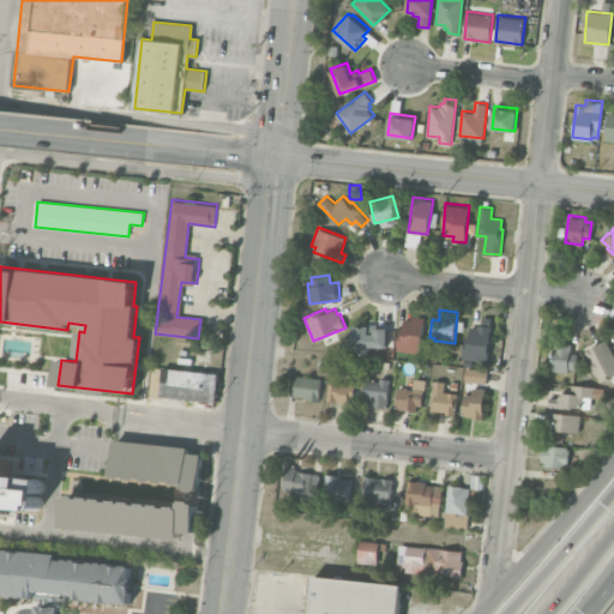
[(397,349),(398,329),(403,330),(404,317),(413,318),(413,313),(425,315),(421,351),(397,349)]
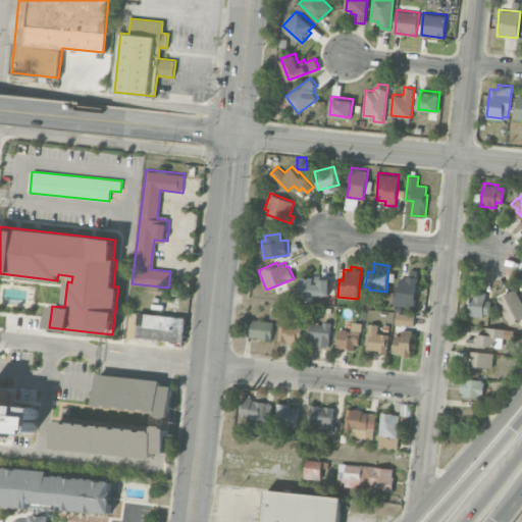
[(299,294),(299,276),(311,276),(311,274),(320,274),(320,276),(330,276),(330,294),(299,294)]
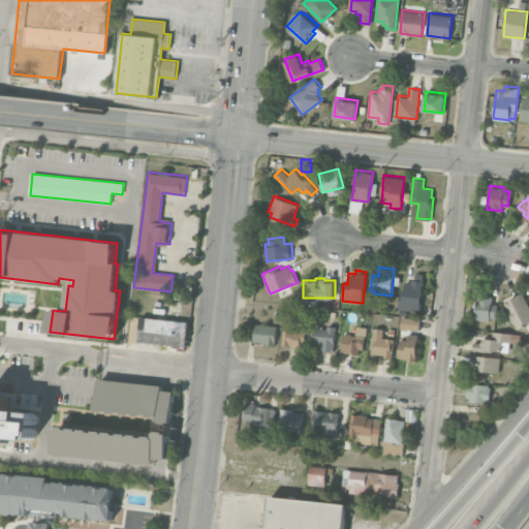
[(399,308),(401,289),(404,289),(405,281),(411,281),(411,278),(423,279),(419,310),(399,308)]
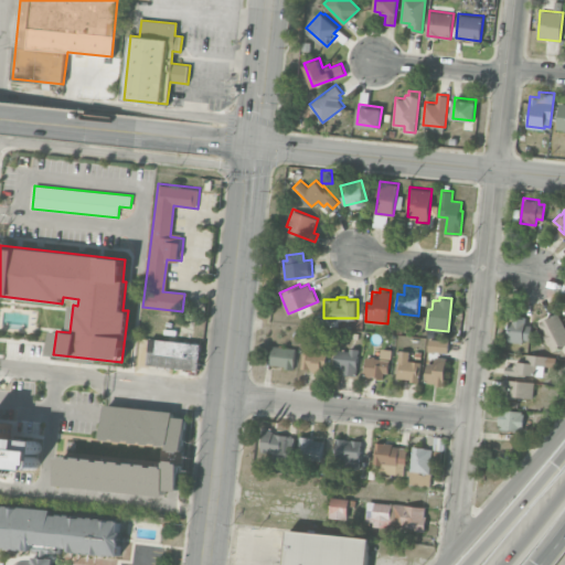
[(537,321),(544,319),(543,317),(557,310),(564,326),(564,343),(552,350),(537,321)]
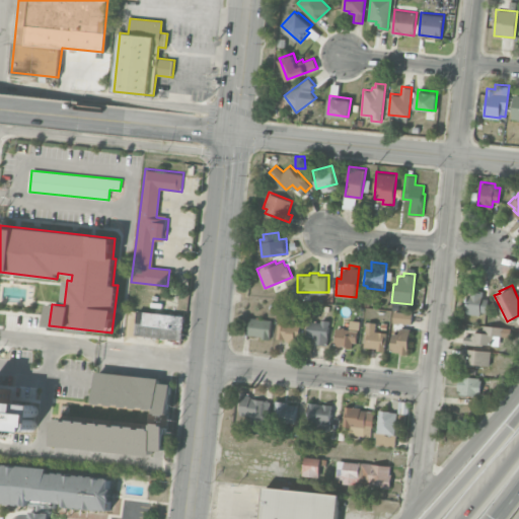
[(467,288),(483,290),(482,296),(488,297),(487,311),(480,311),(479,313),(465,312),(467,288)]
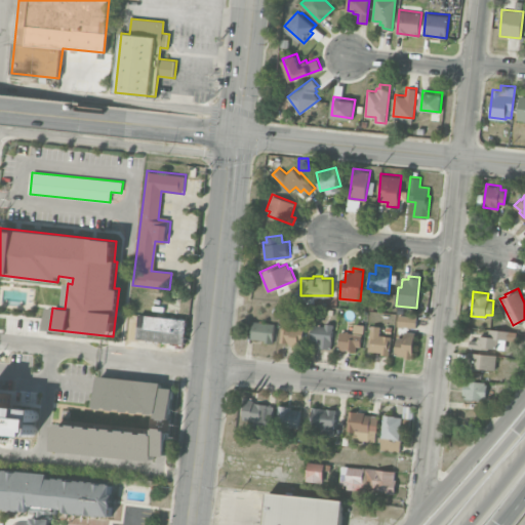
[(137,338),(140,313),(189,319),(186,344),(137,338)]
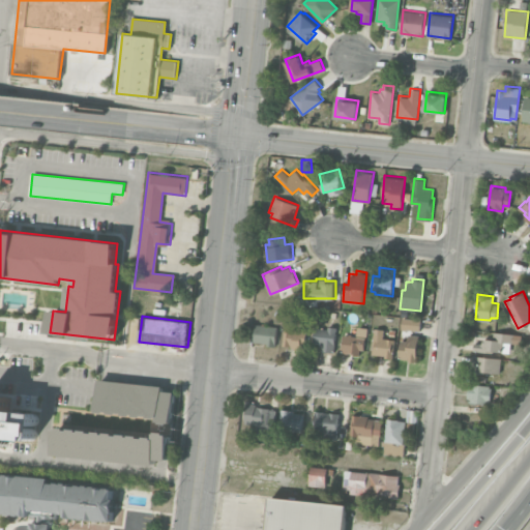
[(401,327),(402,317),(420,319),(419,329),(401,327)]
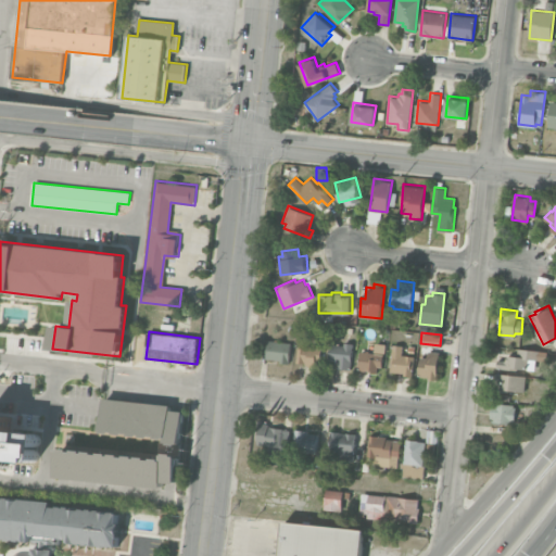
[(266,357),(268,340),(291,342),(289,363),(279,362),(279,359),(266,357)]
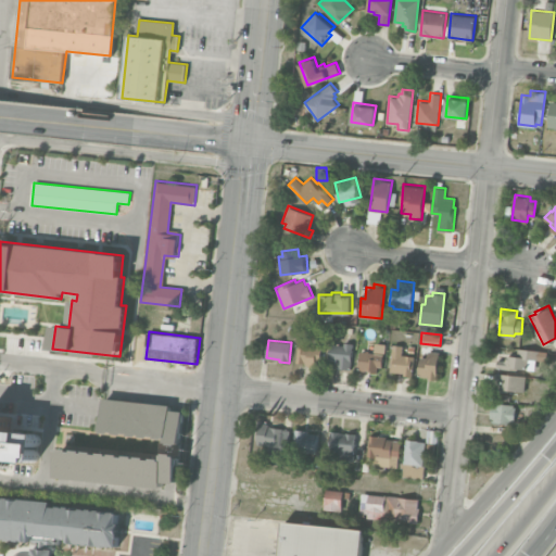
[(329,358),(330,343),(343,344),(343,341),(353,342),(351,369),(338,368),(339,359),(329,358)]
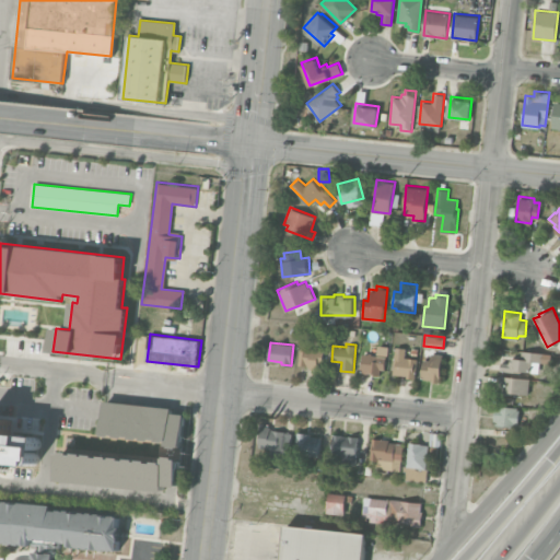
[(299,365),(301,347),(324,349),(323,362),(317,362),(316,370),(308,369),(308,366),(299,365)]
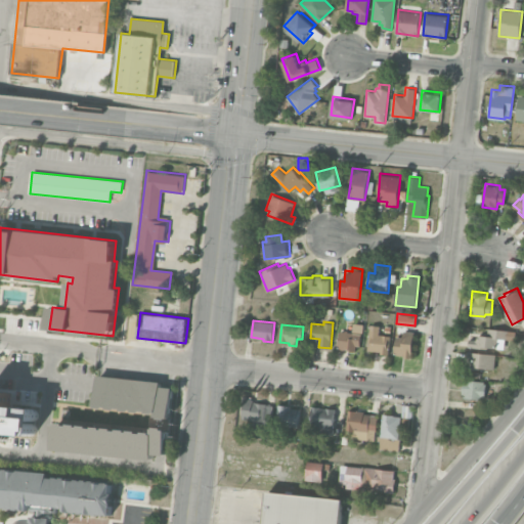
[(514,340),(497,338),(495,348),(487,347),(487,348),(468,346),(469,338),(477,339),(477,334),(487,335),(488,328),(515,331),(514,340)]
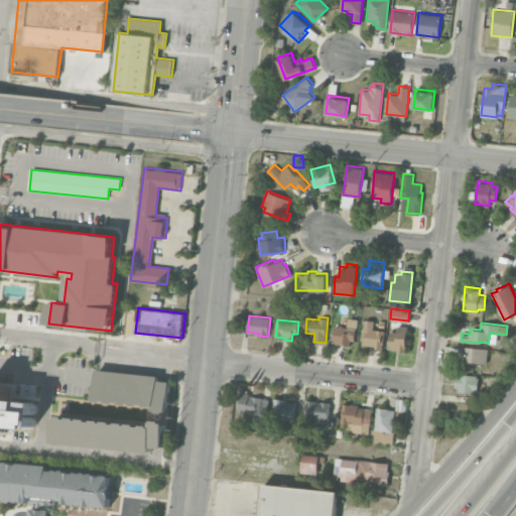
[(332,343),(334,325),(356,328),(355,340),(350,339),(349,345),(332,343)]
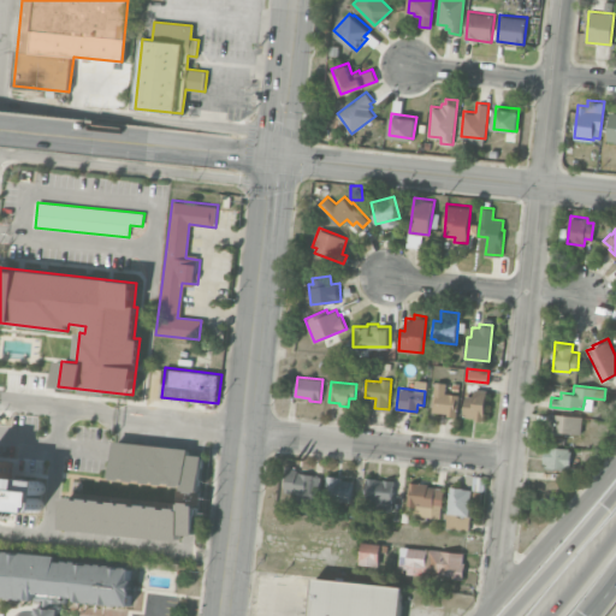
[(463,415),(466,395),(474,396),(474,388),(487,389),(484,420),(474,419),(475,416),(463,415)]
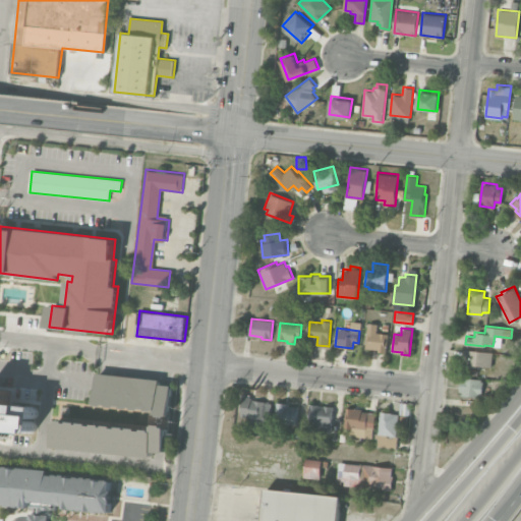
[(365,347),(366,331),(388,333),(386,352),(378,351),(378,349),(365,347)]
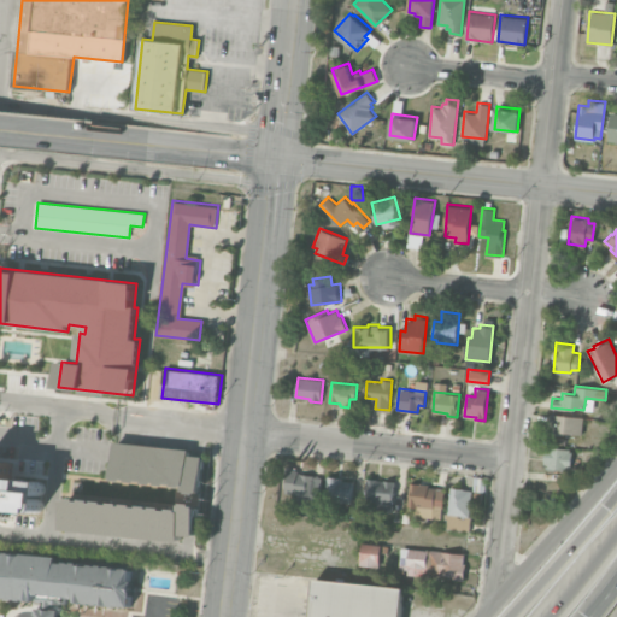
[(581,434),(565,432),(564,435),(552,434),(553,425),(547,425),(550,412),(583,417),(581,434)]
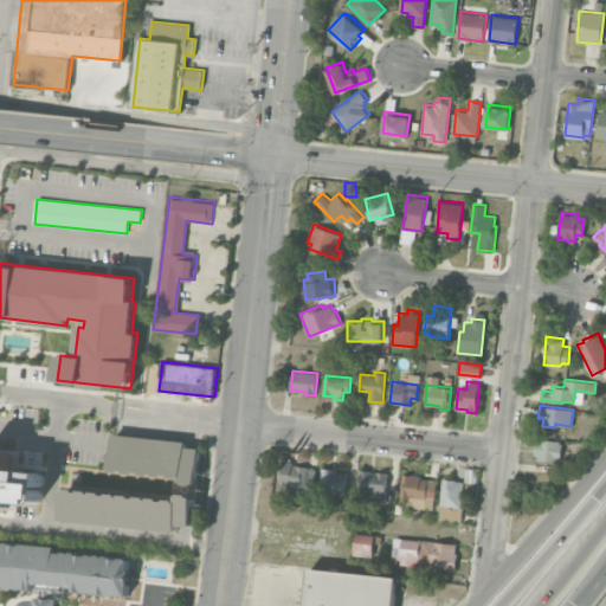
[(111,471),(116,434),(187,443),(186,446),(200,447),(197,484),(181,482),(182,479),(111,471)]
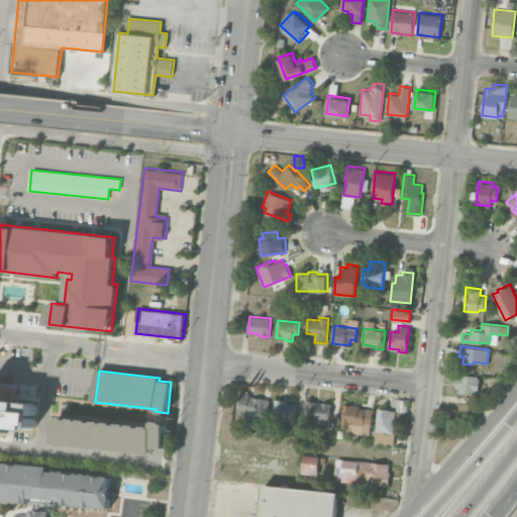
[(475,391),(475,393),(456,391),(457,389),(454,389),(456,374),(459,375),(459,373),(477,375),(477,377),(480,377),(478,392),(475,391)]
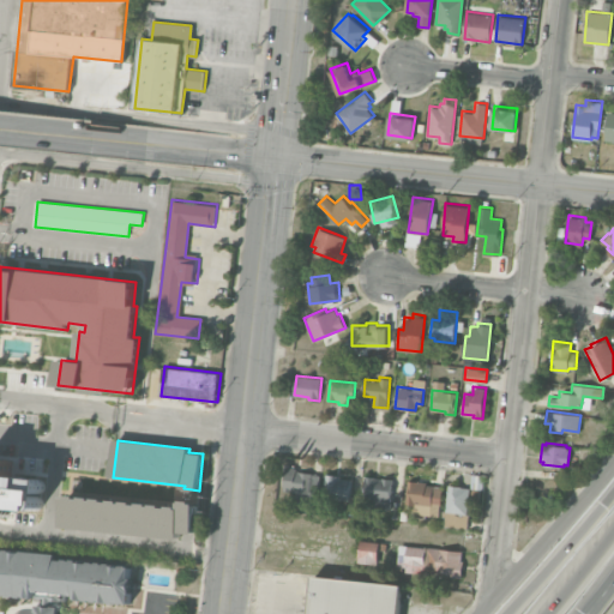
[(29,505),(25,505),(24,506),(22,507),(20,507),(18,507),(17,507),(14,506),(13,505),(12,504),(11,517),(0,516),(0,458),(12,459),(11,476),(16,476),(16,479),(17,477),(18,476),(20,476),(22,476),(24,476),(25,477),(28,479),(28,480),(28,481),(32,481),(34,480),(36,479),(37,479),(40,479),(41,479),(43,480),(44,481),(46,482),(46,485),(46,486),(46,488),(44,489),(43,491),(41,492),(40,493),(38,495),(40,497),(42,498),(42,500),(43,501),(43,504),(42,505),(42,507),(41,509),(38,510),(37,510),(35,510),(34,510),(31,509),(30,507),(29,505)]
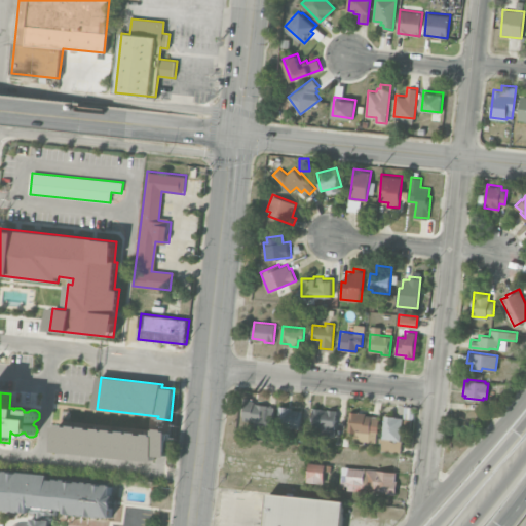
[(242,419),(246,399),(254,400),(254,403),(267,404),(267,405),(274,406),(271,426),(264,425),(264,429),(254,428),(255,420),(242,419)]
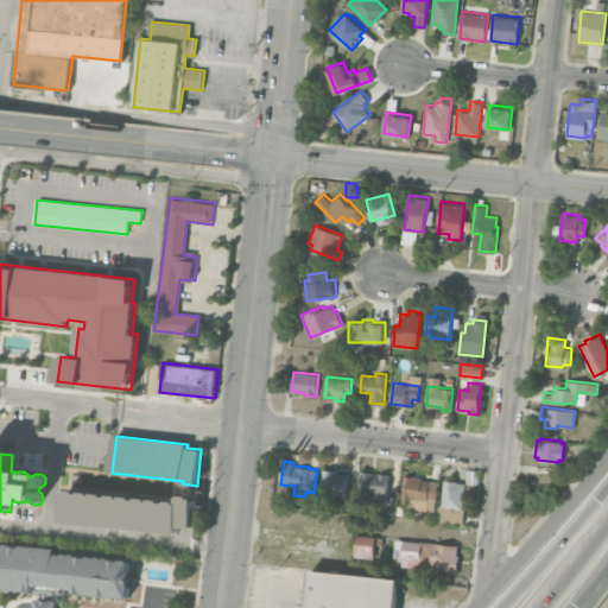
[(320,493),(323,468),(336,469),(336,472),(348,473),(344,495),(320,493)]
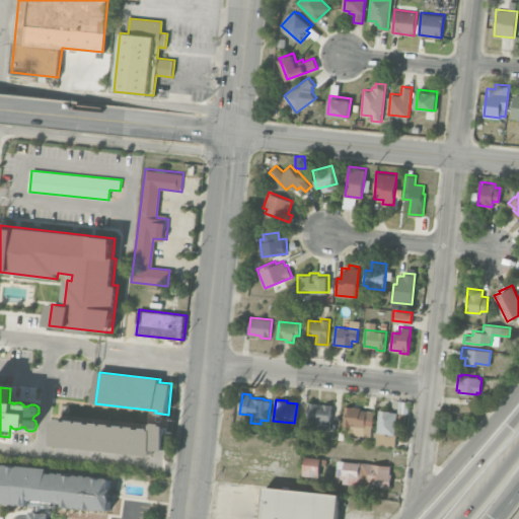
[(306,427),(309,401),(331,404),(328,430),(306,427)]
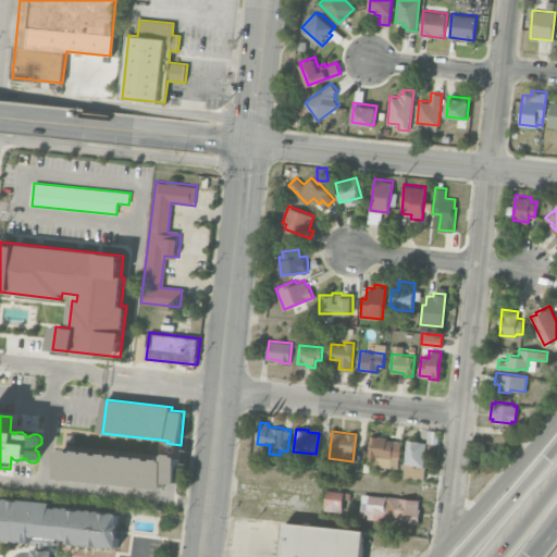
[(429,431),(426,443),(438,444),(440,432),(429,431)]
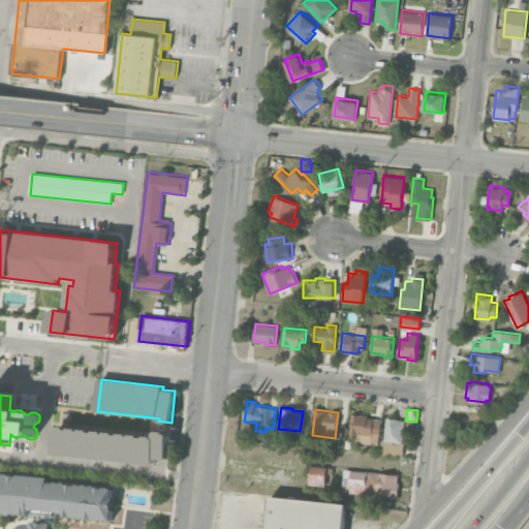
[(348,433),(351,412),(367,414),(367,416),(381,418),(378,443),(356,440),(356,434),(348,433)]
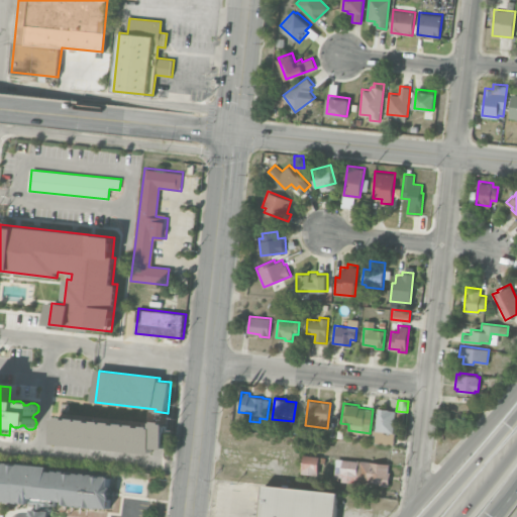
[(375,442),(375,434),(373,434),(373,428),(376,429),(378,408),(396,410),(393,431),(395,432),(394,444),(375,442)]
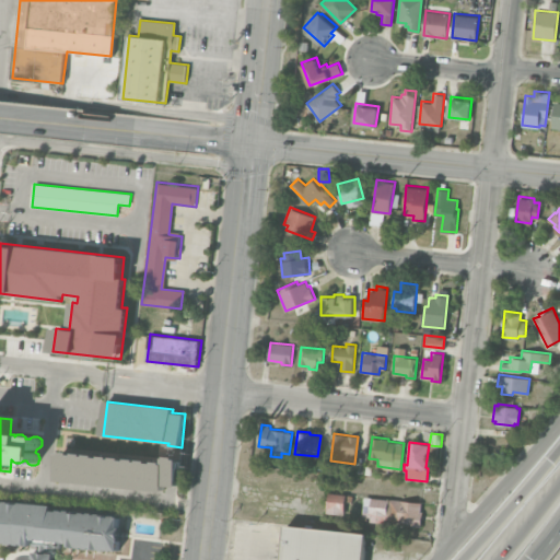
[(164,486),(163,491),(58,479),(61,451),(166,463),(166,456),(181,458),(177,487),(164,486)]
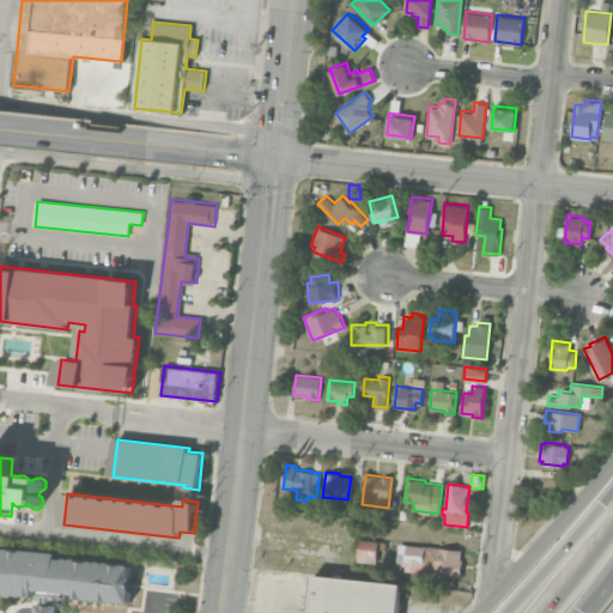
[(357,560),(359,539),(378,540),(376,563),(357,560)]
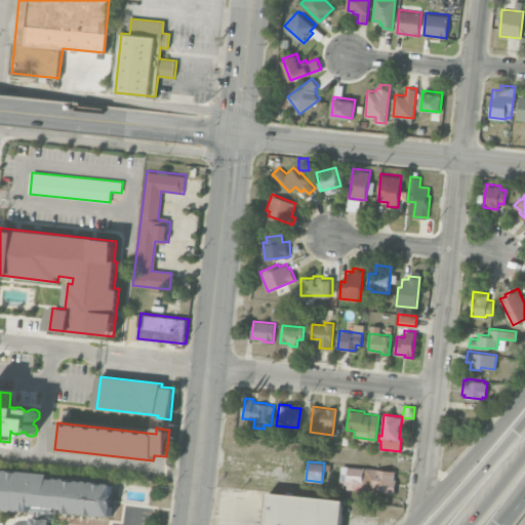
[(341,466),(364,468),(364,467),(396,470),(394,491),(363,488),(363,490),(347,489),(348,484),(339,483),(341,466)]
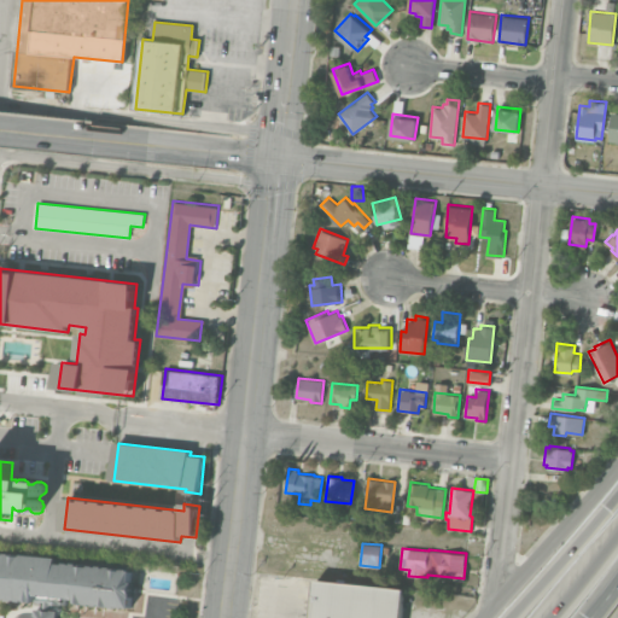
[(0,551),(0,594),(133,608),(138,566),(0,551)]
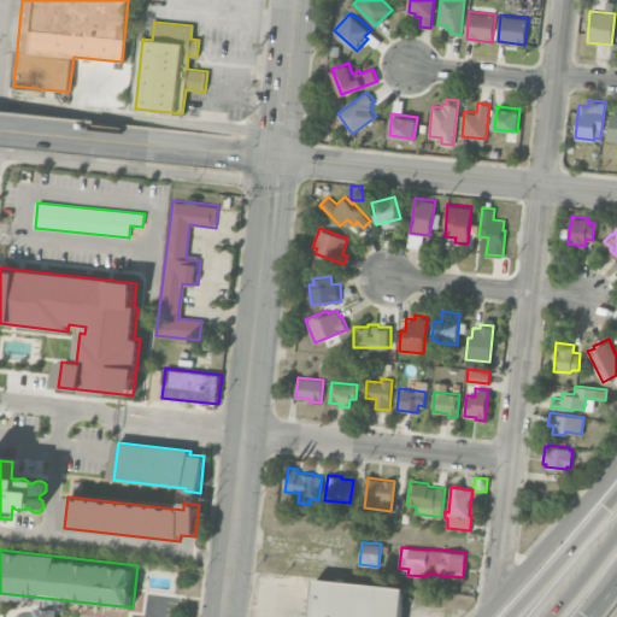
[(310,616),(315,580),(404,588),(400,616),(310,616)]
